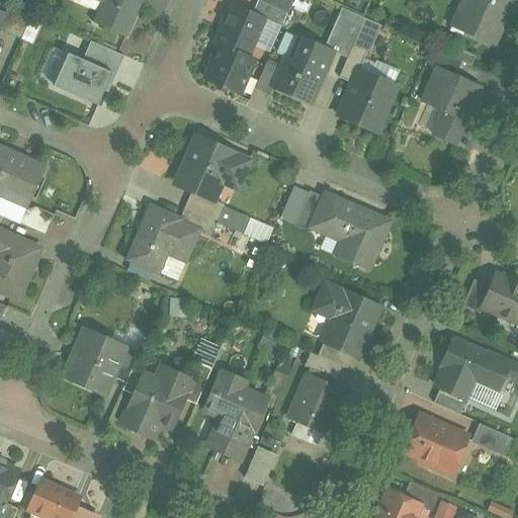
[(104,0),(95,22),(130,37),(145,0),(104,0)]
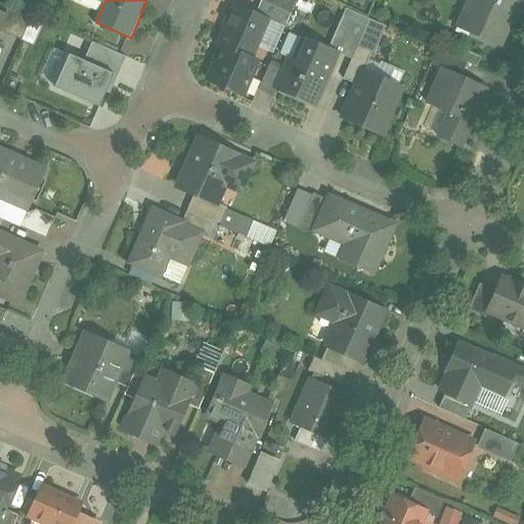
[(292,13),(262,0),(257,13),(269,18),(269,19),(287,27),(292,13)]
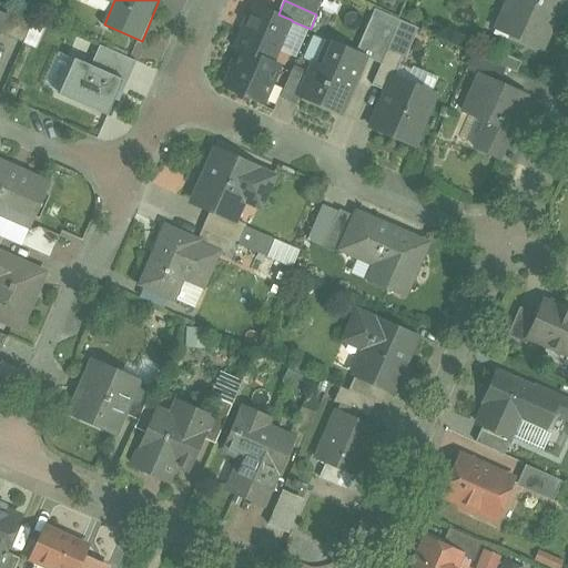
[(322,0),(284,0),(316,14),(322,0)]
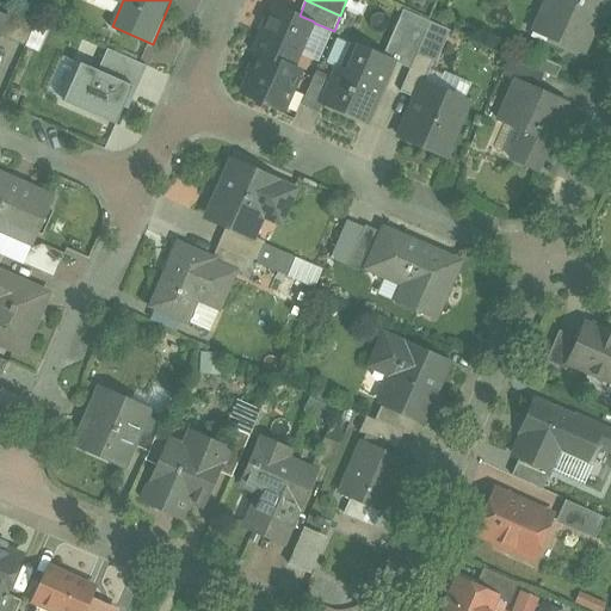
[(549,0),(543,17),(556,23),(550,38),(586,54),(597,29),(596,29),(602,13),(604,13),(609,0),(549,0)]
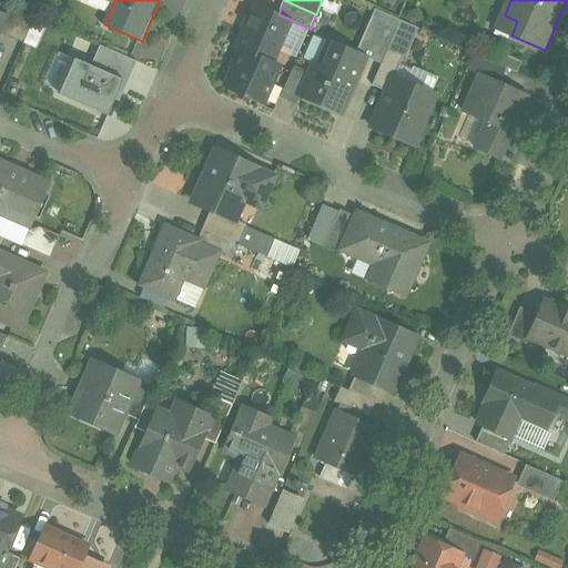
[(256,4),(251,18),(249,18),(235,48),(242,51),(272,64),(273,63),(292,21),(292,20),(279,14),(256,4)]
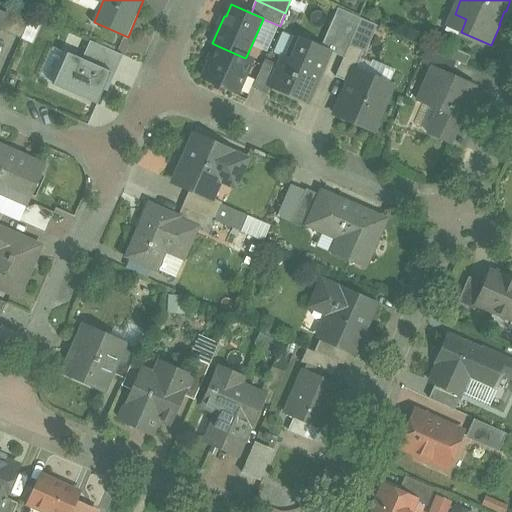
[(32,15),(9,5),(4,17),(5,17),(0,28),(0,29),(22,39),(32,15)]
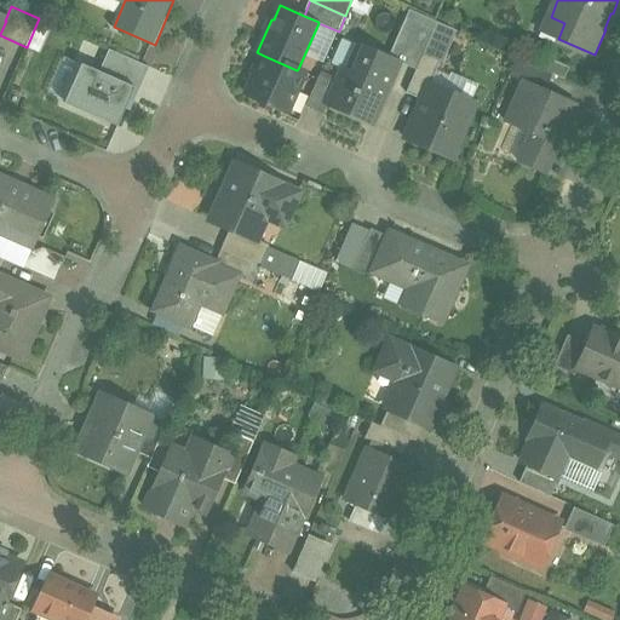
[(437,32),(409,19),(403,33),(417,39),(407,61),(422,67),(426,53),(437,32)]
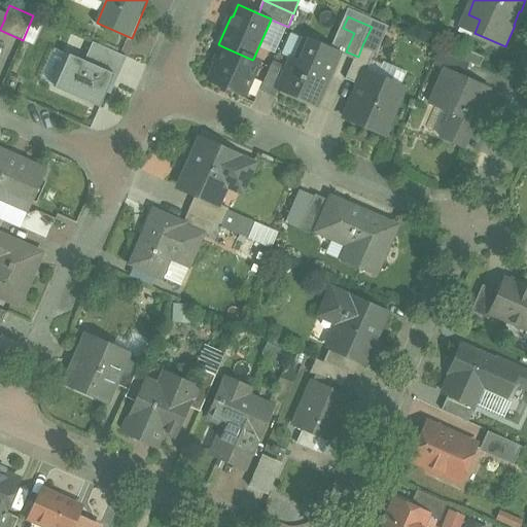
[(342,54),(313,41),(303,64),(294,60),(281,90),(319,106),(342,54)]
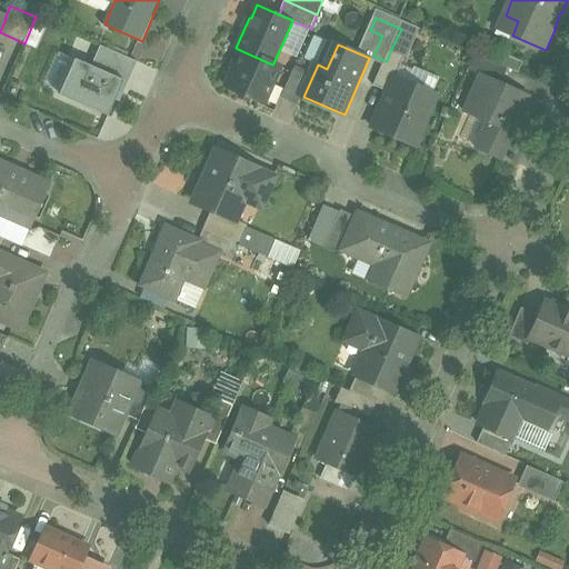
[(387,61),(377,85),(391,91),(397,77),(399,78),(408,57),(391,49),(387,61)]
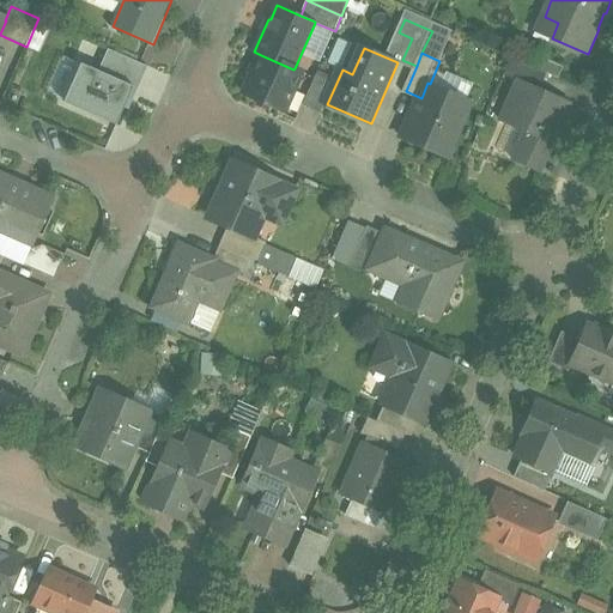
[(293,70),(261,55),(259,59),(255,59),(250,68),(253,72),(244,92),(285,110),(302,72),(295,68),(293,70)]
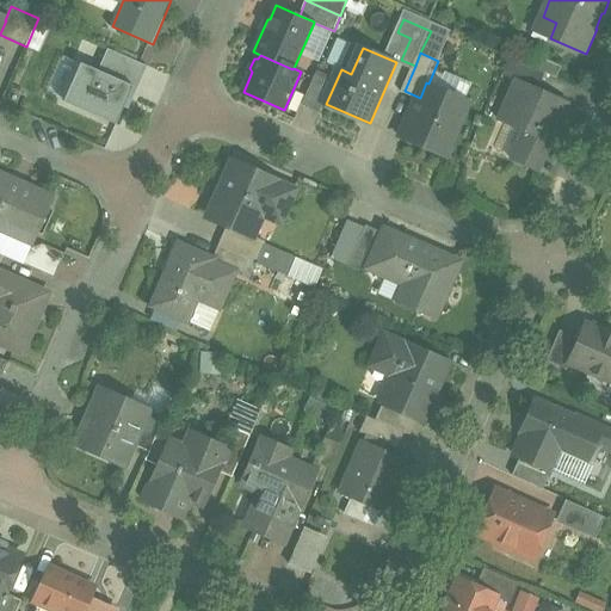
[(548,74),(513,59),(505,76),(520,82),(520,80),(541,90),(548,74)]
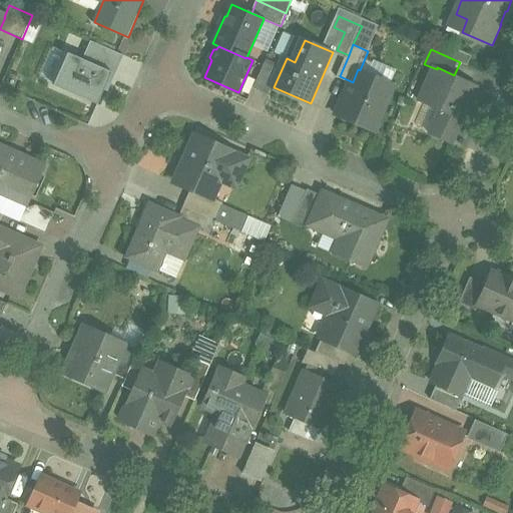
[(65,53),(53,83),(101,103),(114,73),(65,53)]
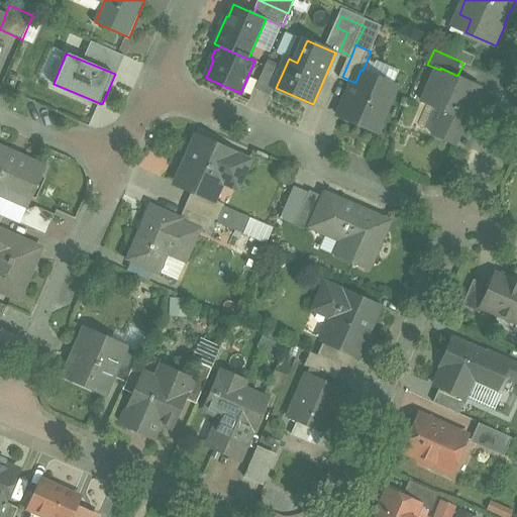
[(457,76),(440,68),(440,70),(425,103),(446,112),(436,136),(457,146),(484,88),(457,76)]
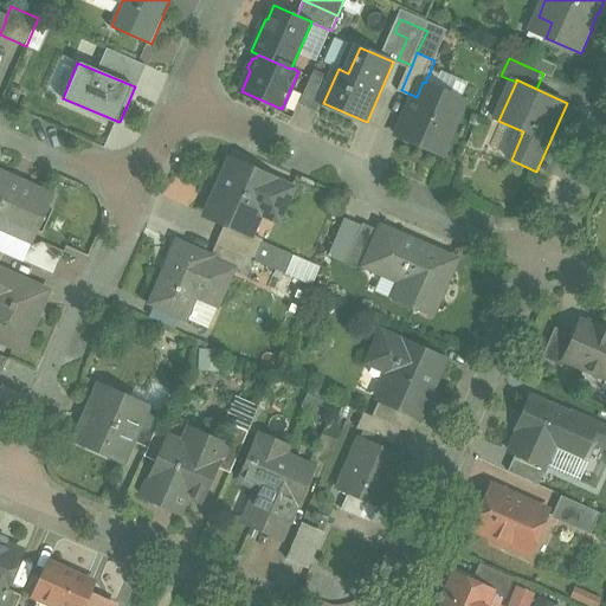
[(425,83),(423,82),(417,97),(399,136),(446,156),(470,102),(425,83)]
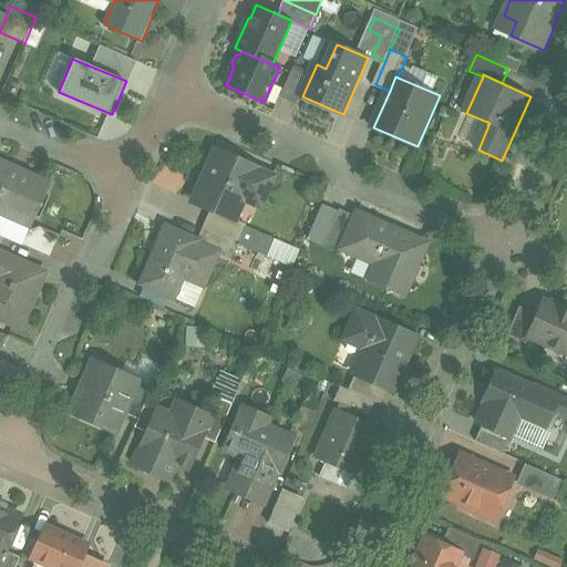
[(275,177),(217,152),(195,202),(237,219),(249,189),(266,197),(275,177)]
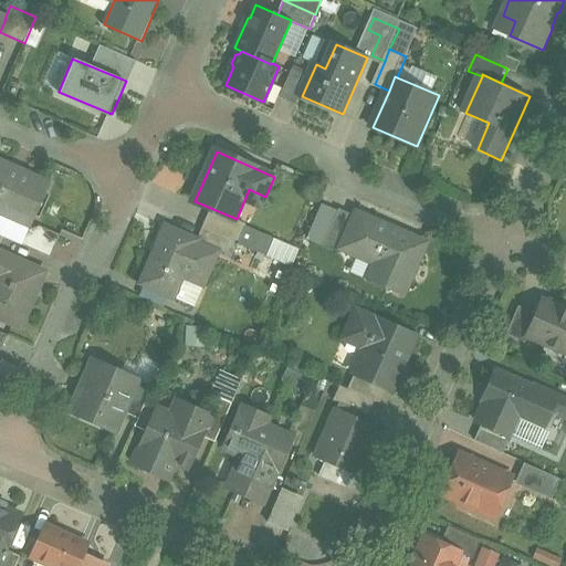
[(49,185),(0,161),(0,207),(7,210),(4,213),(31,224),(49,185)]
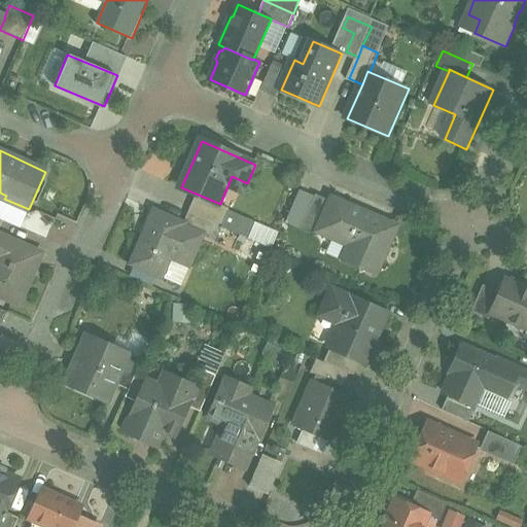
[(304,231),(318,197),(304,190),(289,223),(304,231)]
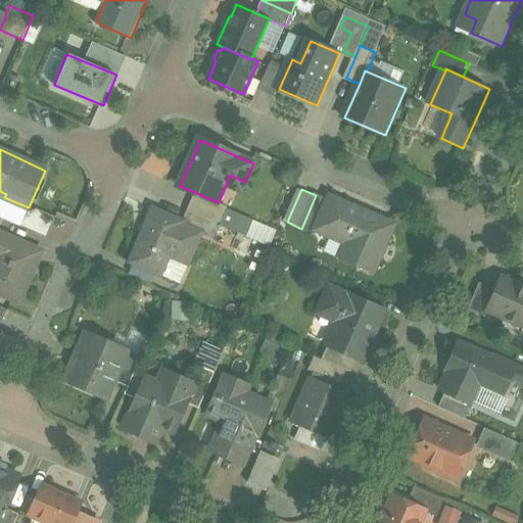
[(330,201),(316,195),(301,229),(317,235),(319,231),(318,230),(330,201)]
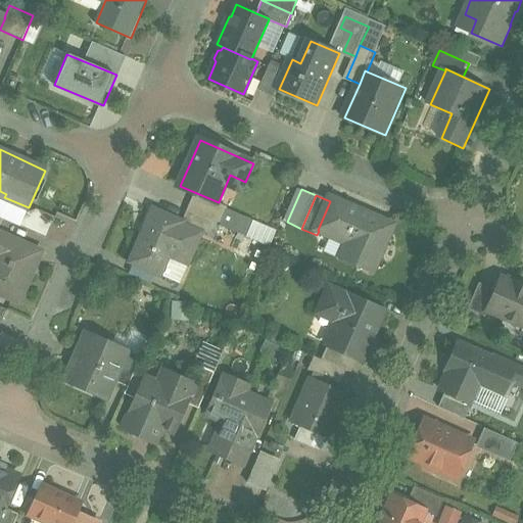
[(226,211),(193,198),(188,210),(215,222),(220,225),(226,211)]
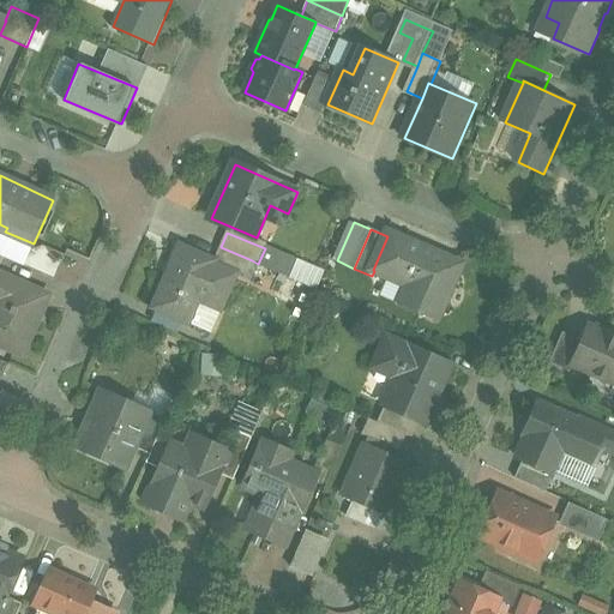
[(425,248),(389,233),(387,236),(373,270),(374,271),(409,286),(401,305),(425,314),(428,306),(445,313),(461,277),(453,275),(459,262),(426,246),(425,248)]
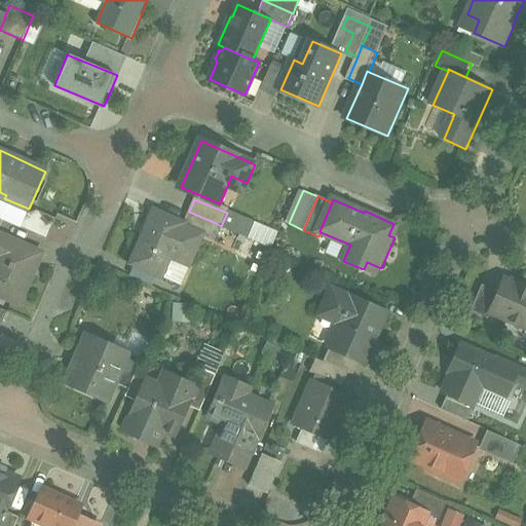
[(37,211),(26,214),(21,227),(47,239),(57,219),(37,211)]
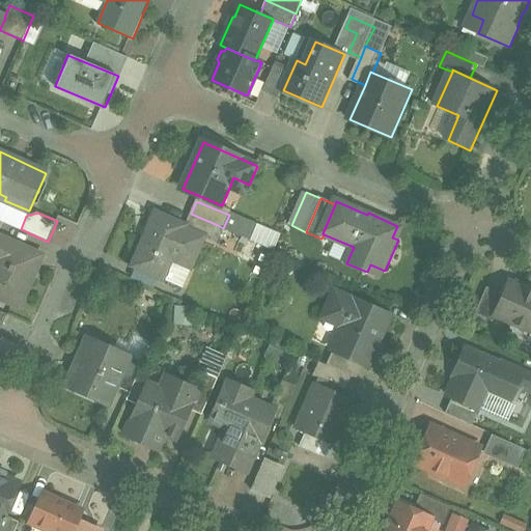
[(186,225),(157,213),(133,266),(165,280),(177,252),(196,260),(205,238),(207,235),(186,225)]
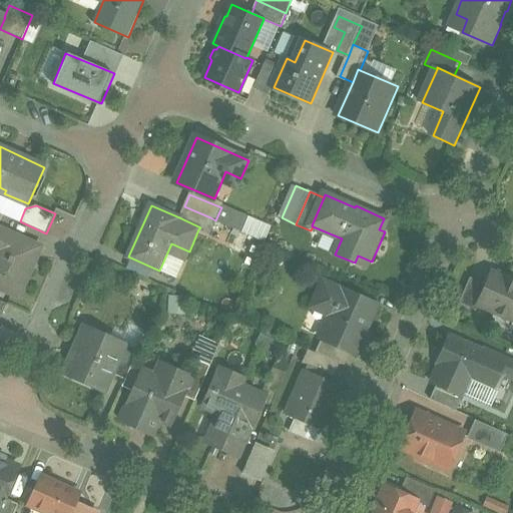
[(210,217),(184,206),(179,217),(200,227),(198,229),(204,232),(210,217)]
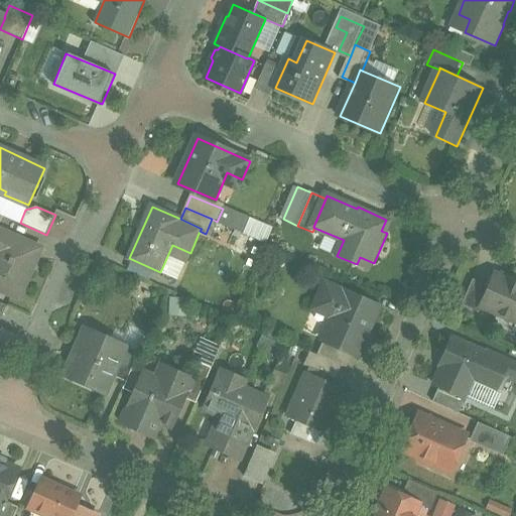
[(0,230),(0,289),(19,297),(40,248),(0,230)]
